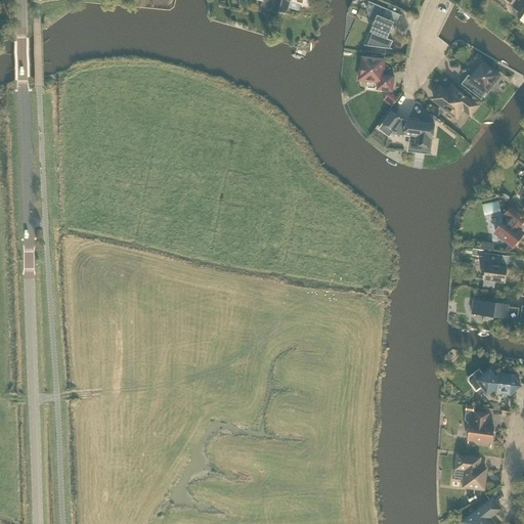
[(271,9),(273,0),(262,0),(263,0),(261,6),(271,9)]
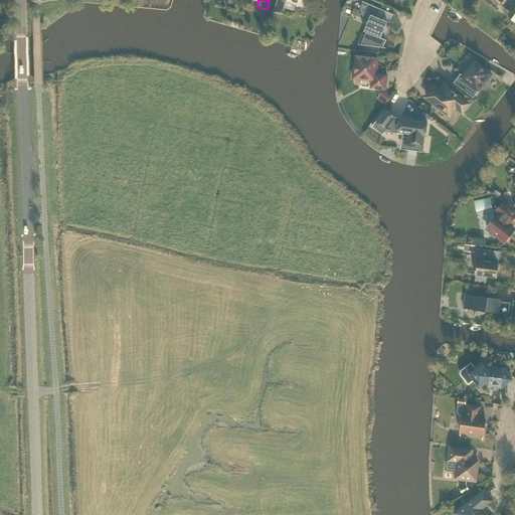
[(277,0),(275,12),(283,14),(286,1),(296,4),(296,5),(306,8),(308,0),(277,0)]
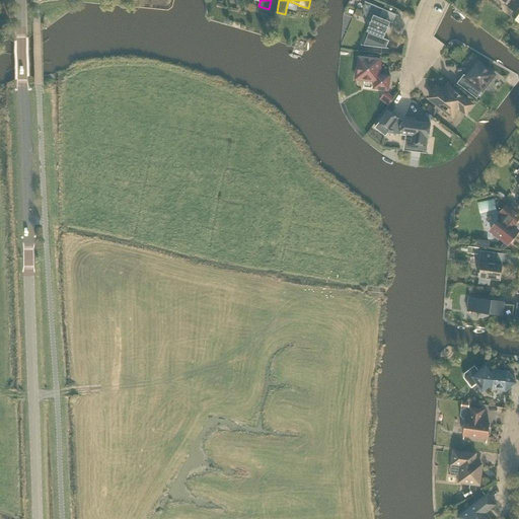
[(518,0),(501,0),(506,4),(505,5),(515,13),(518,7),(518,0)]
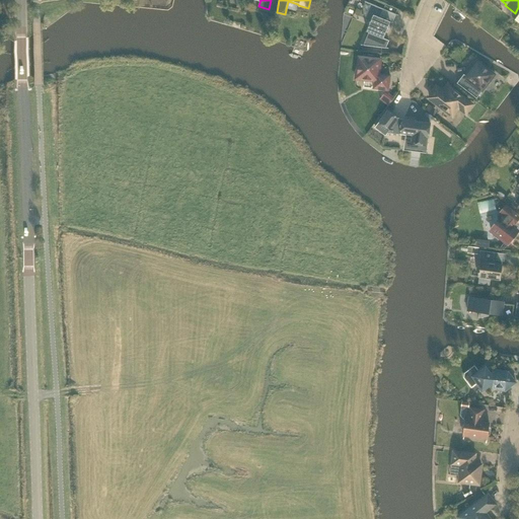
[(398,16),(398,15),(366,1),(364,5),(363,7),(363,9),(363,11),(363,12),(364,14),(365,16),(366,18),(368,20),(371,22),(367,31),(371,33),(366,46),(361,45),(361,46),(388,49),(386,48),(389,41),(383,39),(390,22),(392,23),(396,15),(398,16)]
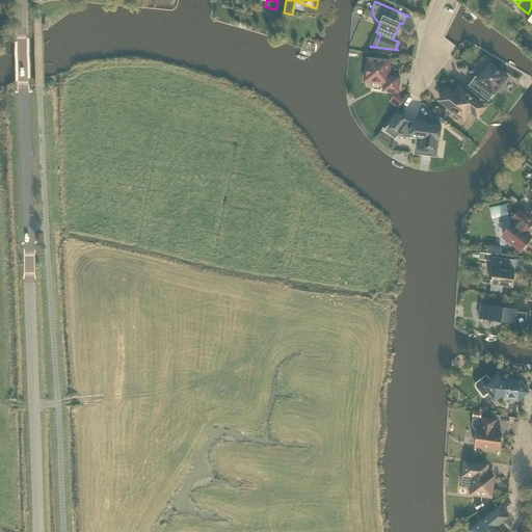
[(382,91),(398,92),(400,78),(388,76),(390,61),(368,59),(367,73),(366,73),(365,81),(373,82),(373,81),(383,83),(382,91)]
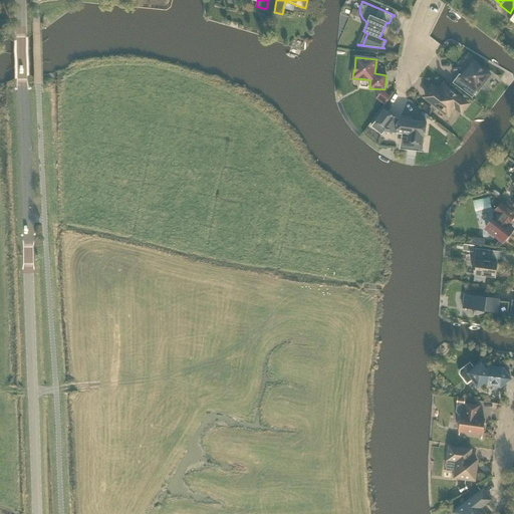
[(460,73),(453,82),(472,97),(480,88),(478,87),(483,80),(485,81),(491,74),(484,69),(483,70),(472,62),(462,75),(460,73)]
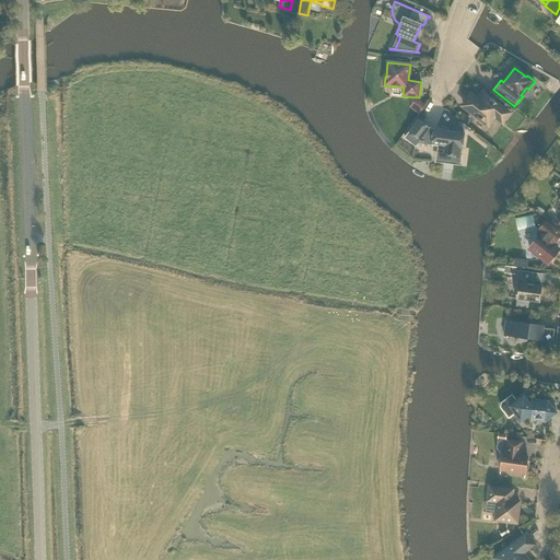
[(469,98),(464,106),(486,123),(490,123),(496,116),(501,120),(503,120),(509,114),(485,94),(477,104),(469,98)]
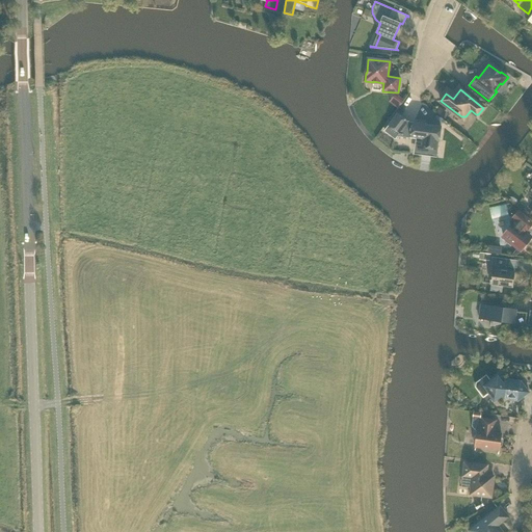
[(489,105),(484,110),(490,114),(495,109),(489,105)]
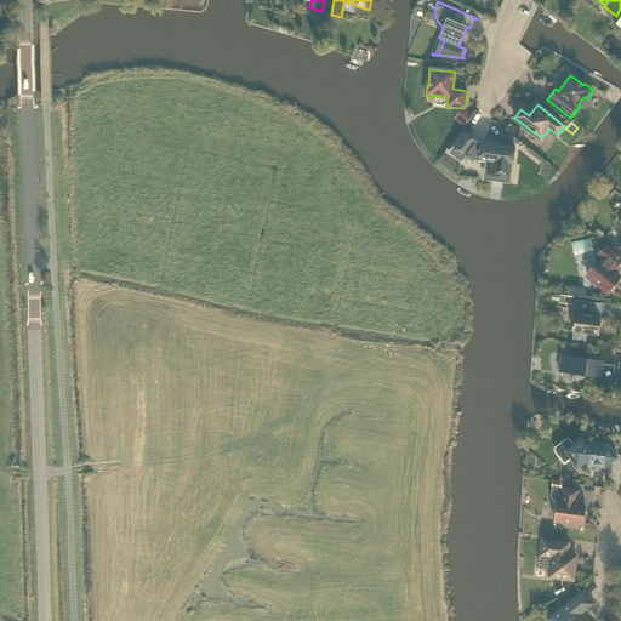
[(454,147),(466,155),(469,152),(474,154),(480,155),(479,159),(496,161),(495,172),(508,174),(510,164),(513,164),(516,149),(482,144),(482,146),(476,143),(477,142),(465,134),(454,147)]
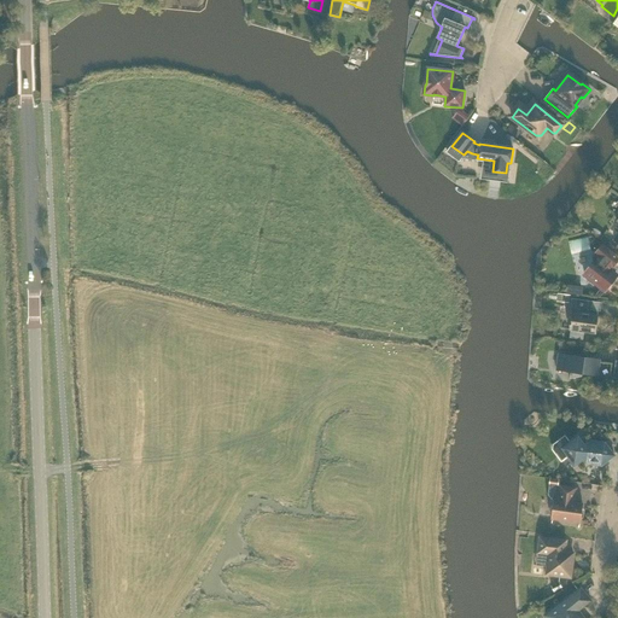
[(537,173),(546,178),(549,172),(541,165),(537,173)]
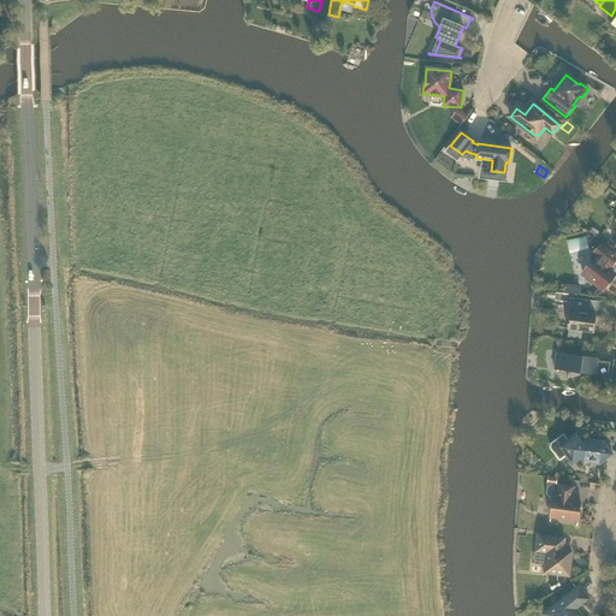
[(590,236),(586,236),(588,252),(591,253),(598,244),(590,236)]
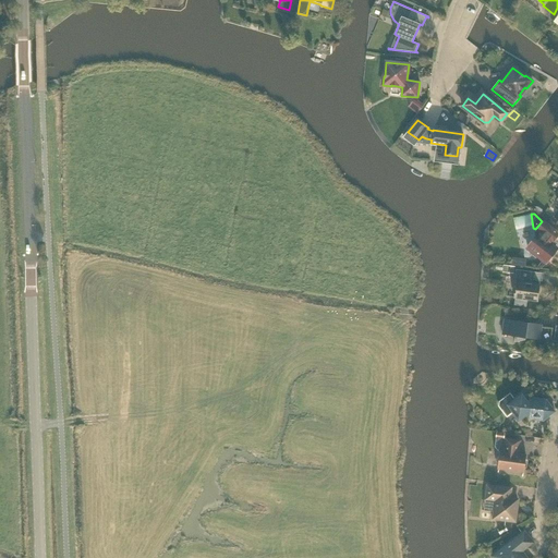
[(541,231),(528,247),(547,263),(557,250),(550,244),(557,234),(557,232),(544,221),(538,229),(541,231)]
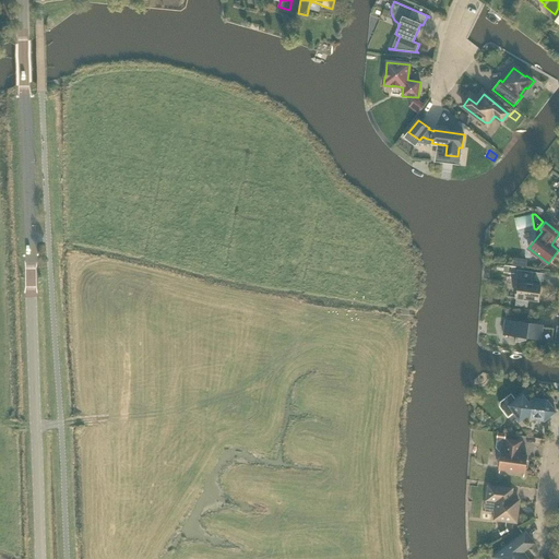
[(527,300),(538,301),(540,286),(530,284),(531,280),(532,280),(533,272),(518,270),(515,283),(518,283),(515,298),(518,298),(516,305),(526,307),(527,300)]
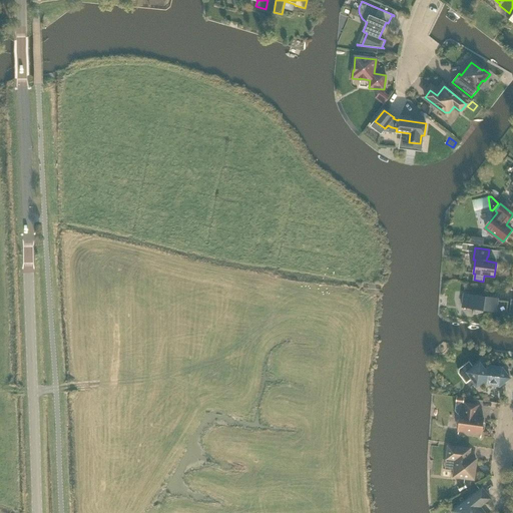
[(473,315),(483,313),(483,312),(483,310),(496,312),(498,299),(464,294),(462,307),(474,309),(473,315)]
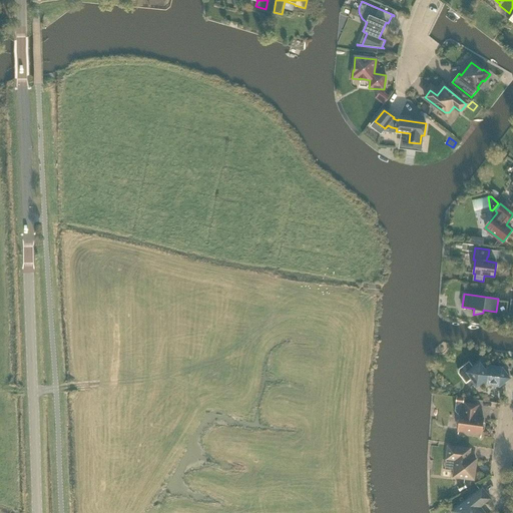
[(487,385),(500,386),(510,378),(502,368),(489,366),(486,369),(480,361),(473,367),(469,362),(459,369),(459,373),(463,379),(468,376),(477,387),(484,381),(487,385)]
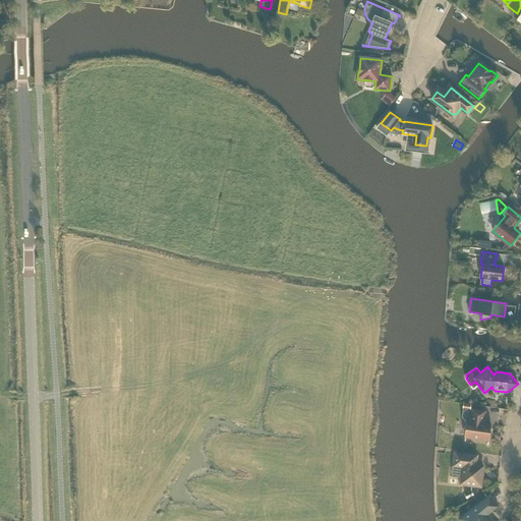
[(489,441),(491,424),(484,423),(485,411),(472,409),(471,421),(468,421),(465,438),(489,441)]
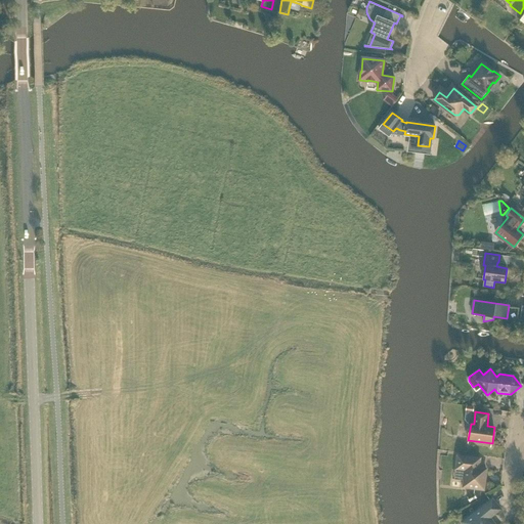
[(479,466),(480,459),(457,455),(455,480),(464,481),(463,487),(470,488),(471,488),(484,489),(486,469),(481,469),(479,466)]
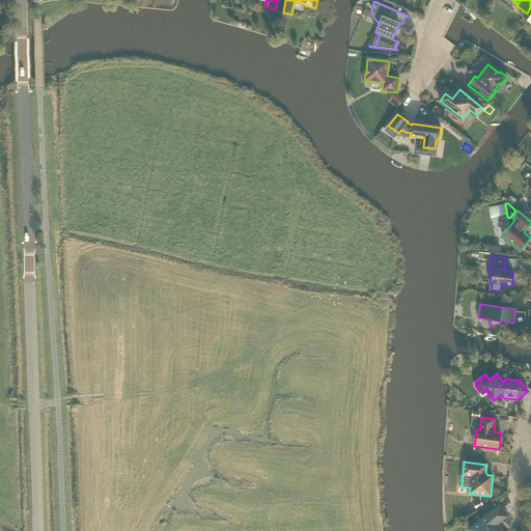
[(484,505),(481,499),(473,504),(476,509),(484,505)]
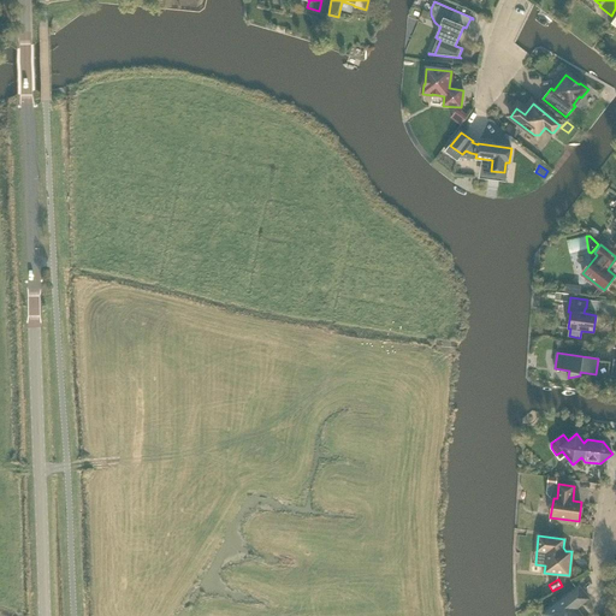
[(578,615),(574,611),(590,599),(579,586),(561,600),(562,600),(545,614),(546,615),(578,615)]
